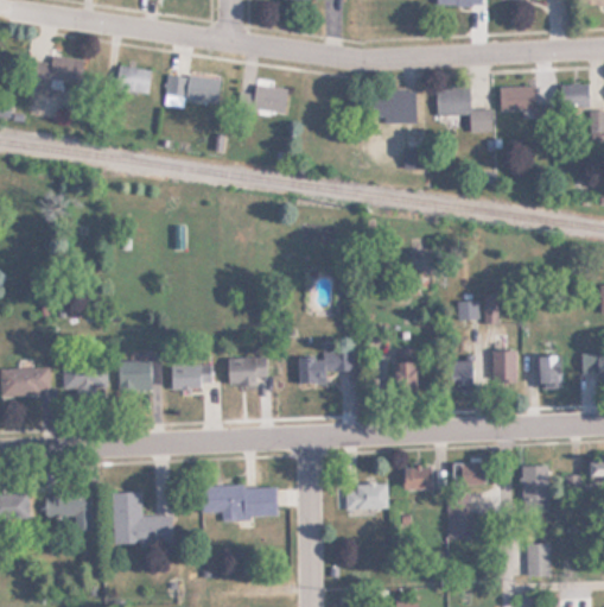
[(51,90),(52,80),(81,82),(83,59),(52,56),(51,62),(31,61),(29,89),(51,90)]
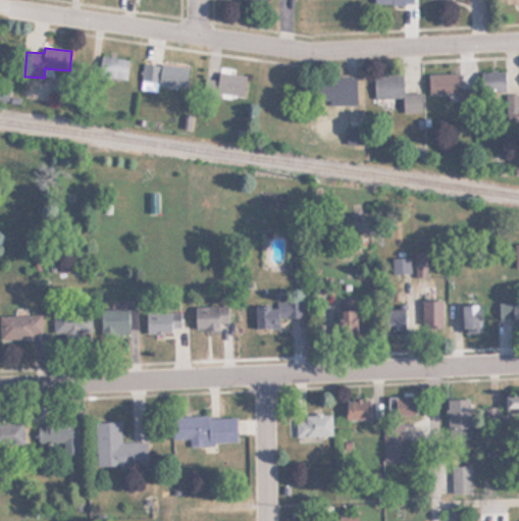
[(131,59),(102,57),(100,77),(128,80),(131,59)]
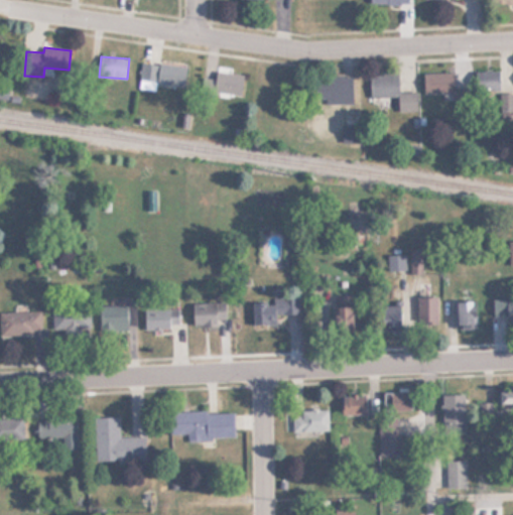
[(141,89),(157,90),(157,86),(187,89),(189,65),(143,61),(141,89)]
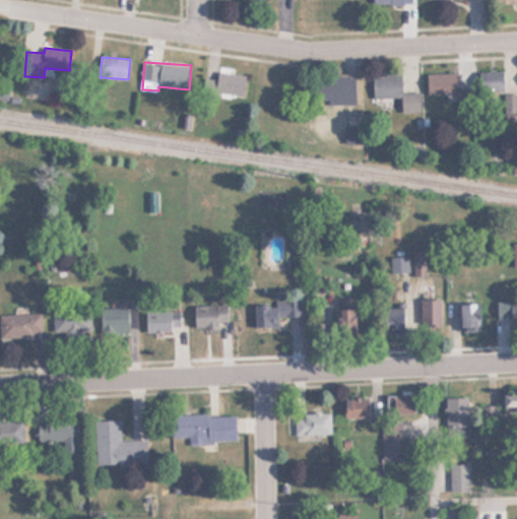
[(216,92),(244,95),(246,74),(217,72),(216,92)]
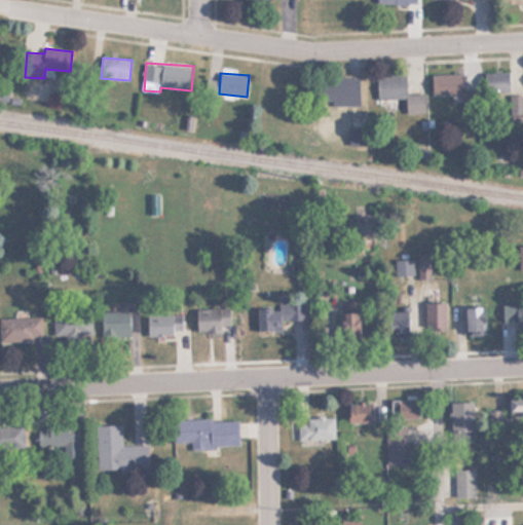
[(512,97),(512,116),(522,116),(522,96),(512,96),(512,73),(485,73),(485,98),(512,97)]
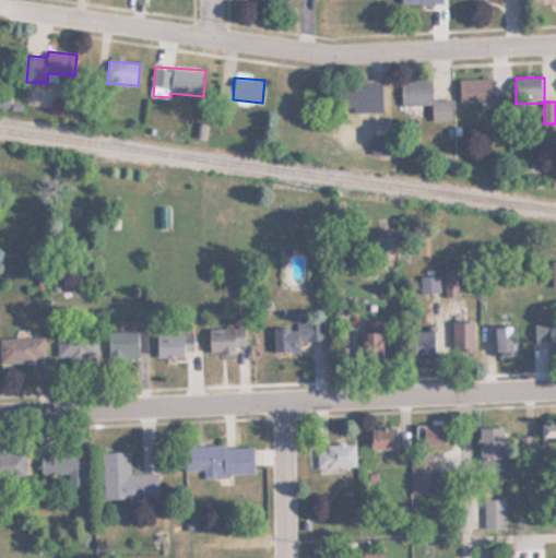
[(494,80),(461,80),(461,102),(494,102),(494,80)]
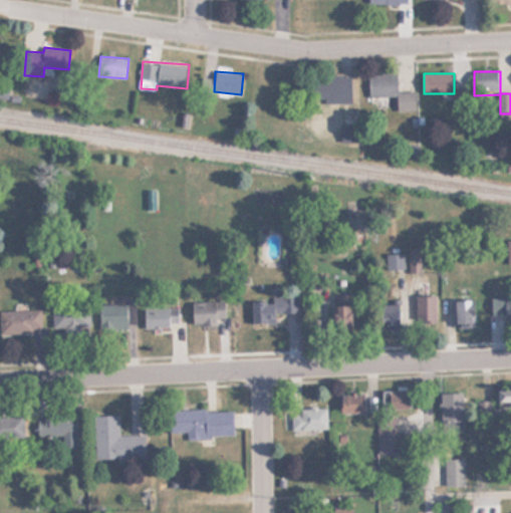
[(370,98),(398,97),(399,113),(419,112),(418,92),(399,93),(398,74),(369,75),(370,98)]
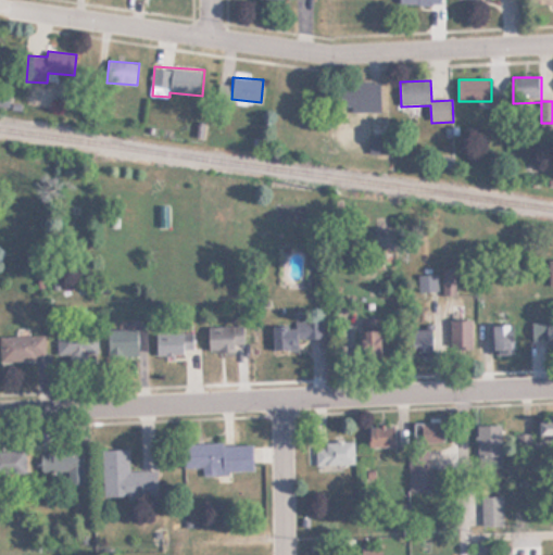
[(381,83),(340,83),(340,114),(381,114),(381,83)]
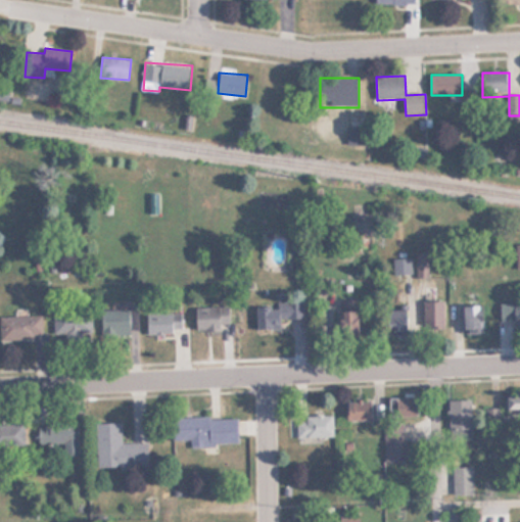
[(360,128),(349,128),(349,144),(360,144),(360,128)]
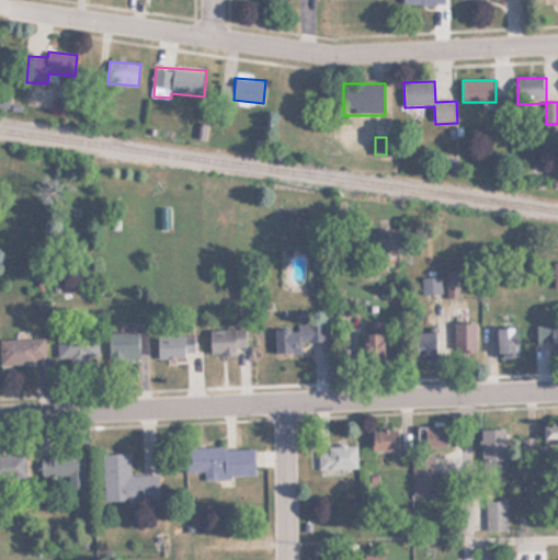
[(460,271),(448,271),(448,296),(460,296),(460,271)]
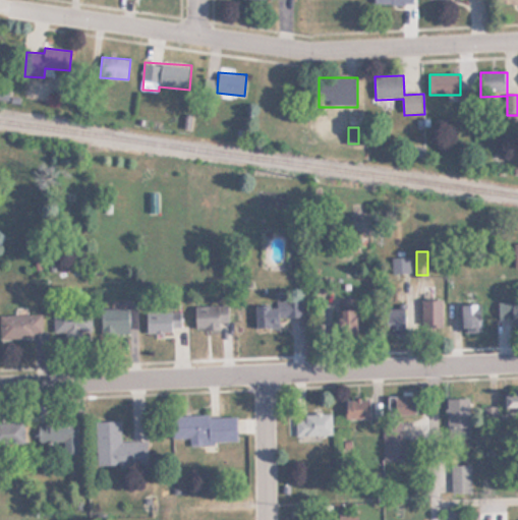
[(411,258),(394,258),(394,272),(411,272),(411,258)]
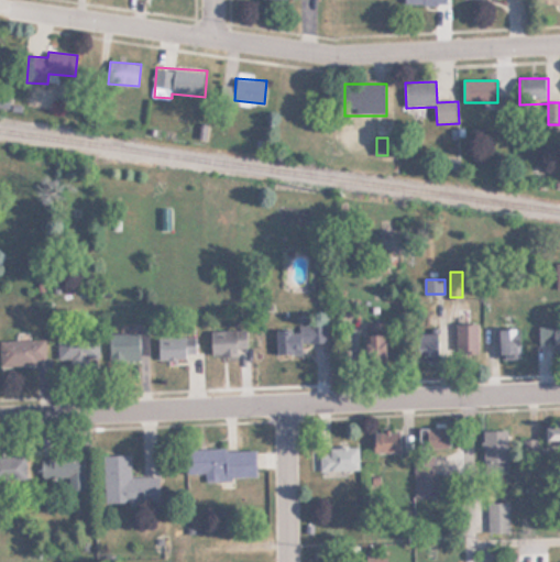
[(480,323),(459,323),(459,362),(480,362),(480,323)]
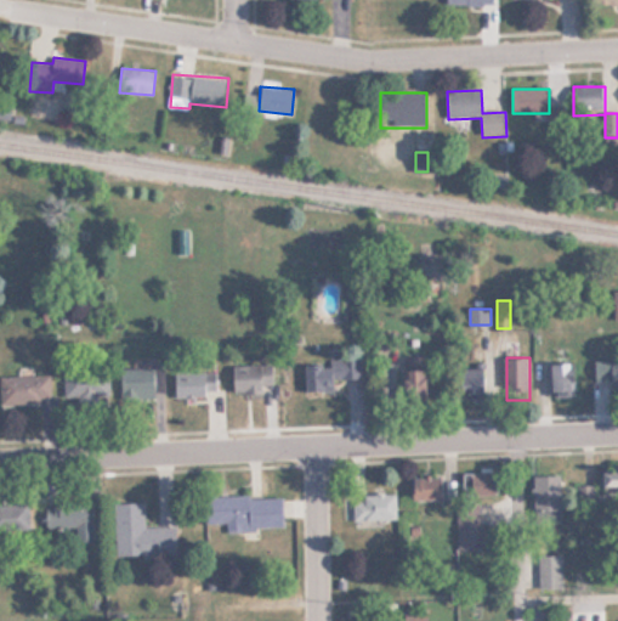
[(617,361),(600,361),(600,384),(617,384),(617,361)]
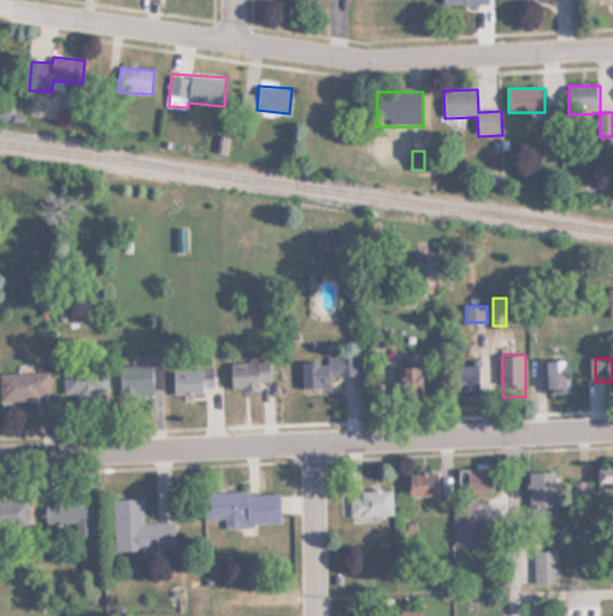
[(570,359),(546,361),(547,394),(571,393),(570,359)]
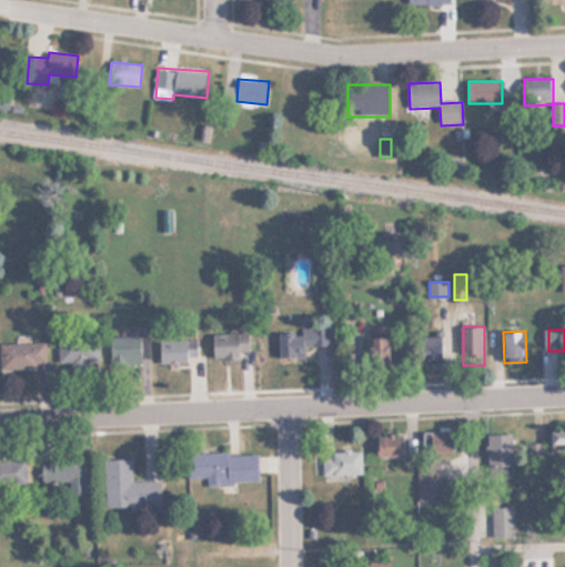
[(214,333),(214,363),(240,363),(240,333),(214,333)]
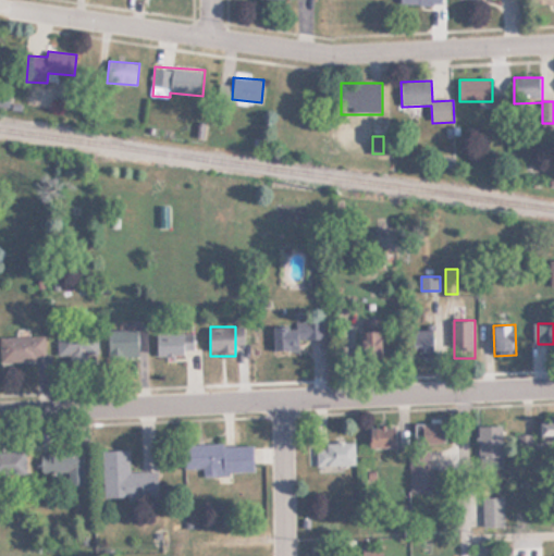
[(300,351),(300,340),(317,340),(318,328),(271,326),(271,350),(300,351)]
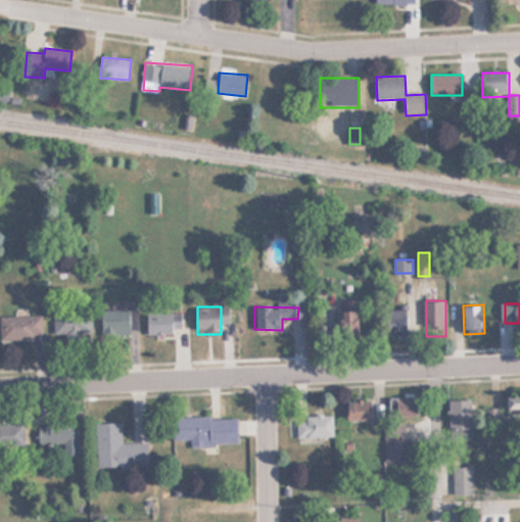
[(103,333),(134,333),(134,310),(103,310),(103,333)]
